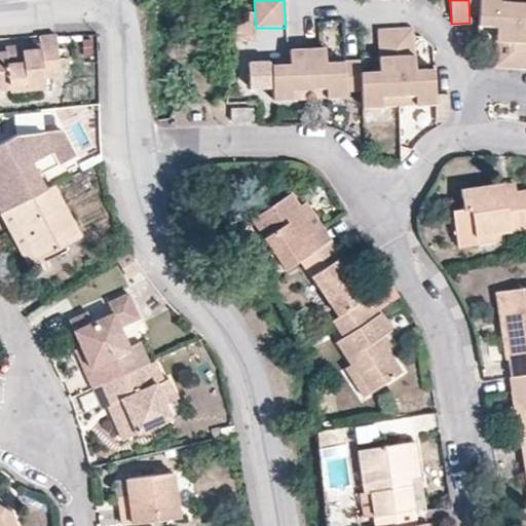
[(495,68),(514,69),(517,0),(480,0),(479,23),(479,26),(497,28),(495,59),(495,68)]
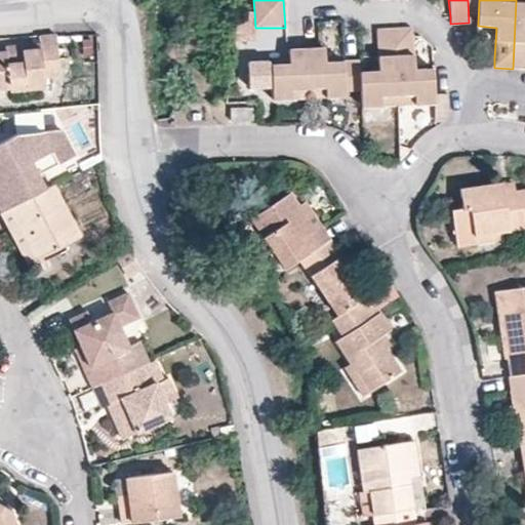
[(524,0),(516,0),(513,69),(524,70),(524,0)]
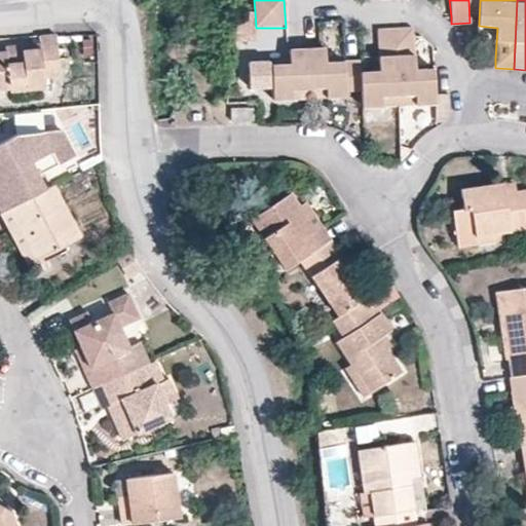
[(412,31),(395,32),(398,107),(435,105),(434,73),(434,70),(414,72),(412,31)]
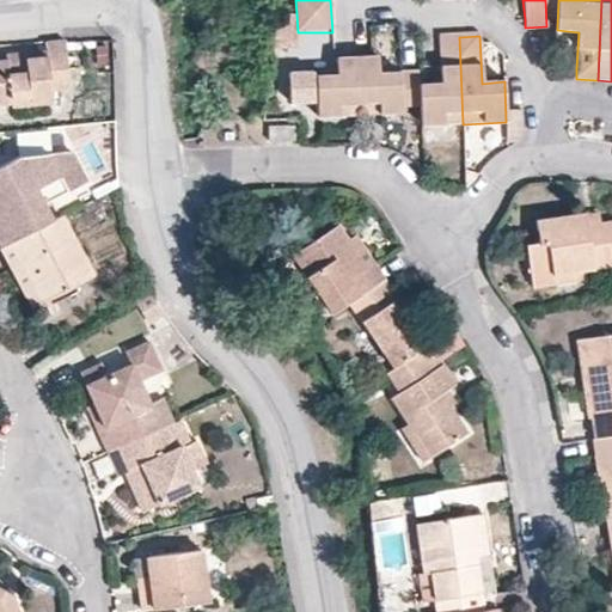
[(440,86),(420,87),(420,109),(420,127),(463,124),(459,37),(438,37),(440,86)]
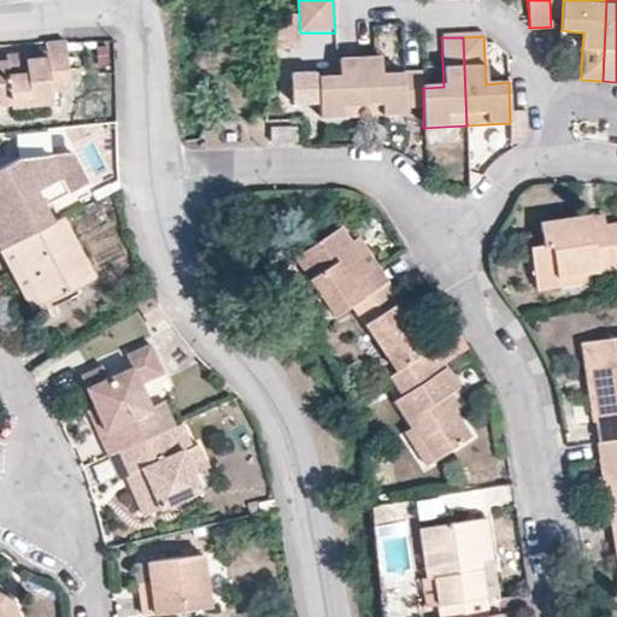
[(50,104),(48,89),(69,88),(65,40),(43,43),(45,51),(24,52),(24,59),(7,60),(0,60),(0,105),(10,104),(11,107),(50,104)]
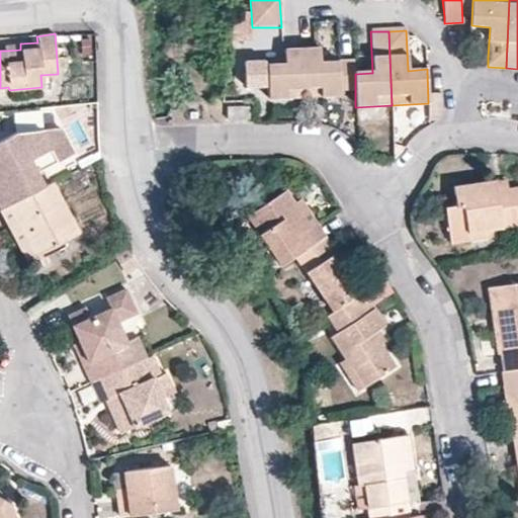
[(303,51),(284,52),(284,67),(266,67),(268,101),(305,100),(303,51)]
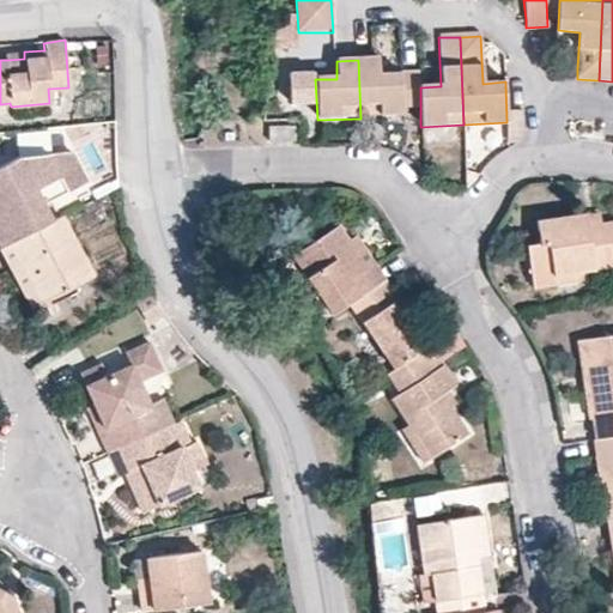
[(378,60),(358,60),(360,119),(398,116),(398,110),(420,109),(420,87),(419,76),(380,76),(378,60)]
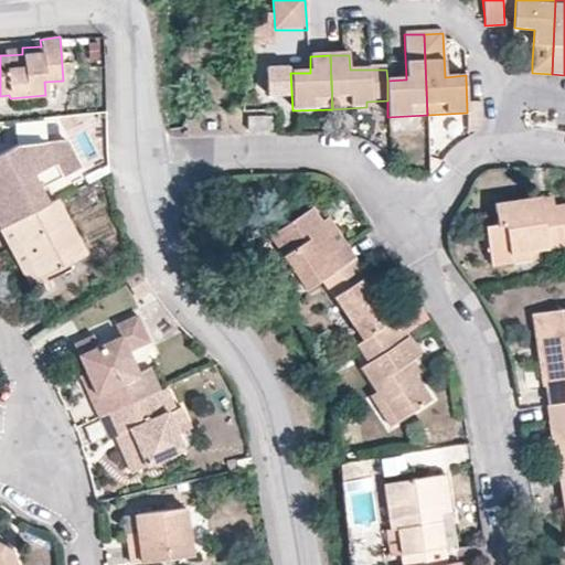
[(251,117),(251,128),(270,128),(270,117),(251,117)]
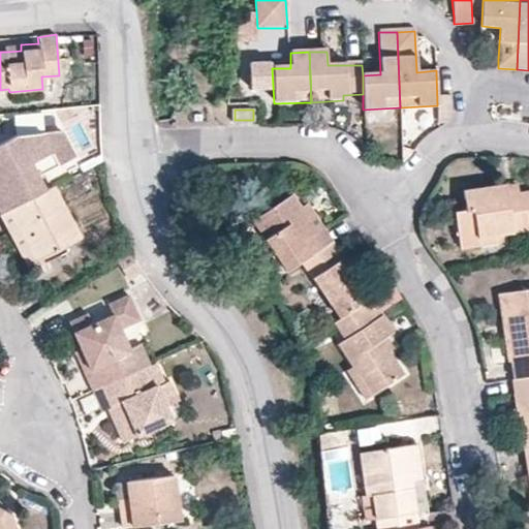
[(51,162),(60,147),(53,131),(41,132),(51,150),(31,160),(35,169),(51,162)]
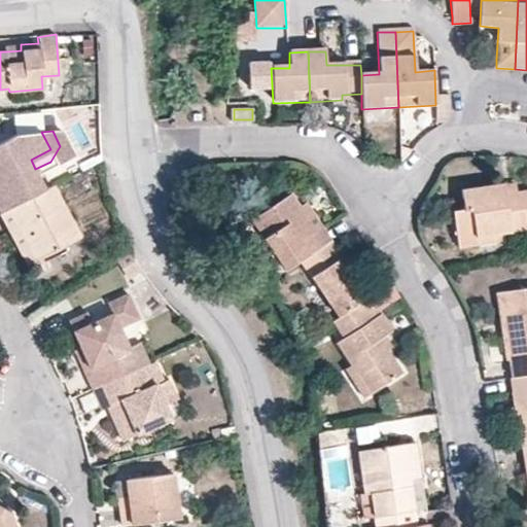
[(0,140),(0,143),(4,150),(0,152),(0,210),(0,211),(45,187),(35,169),(31,160),(50,149),(41,132),(15,133),(0,140)]
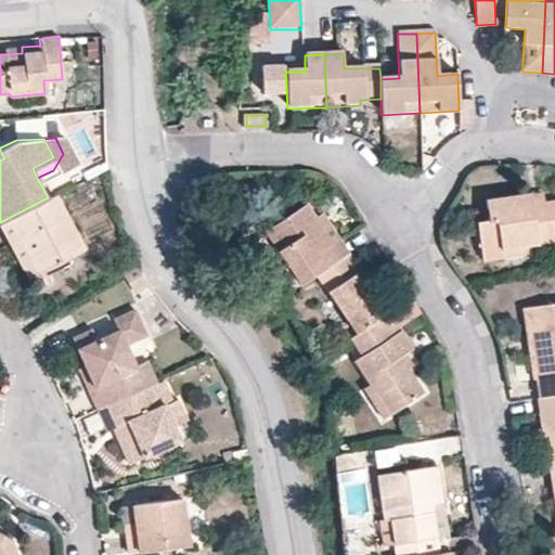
[(54,194),(48,197),(0,222),(10,239),(21,233),(41,272),(69,257),(84,250),(54,194)]
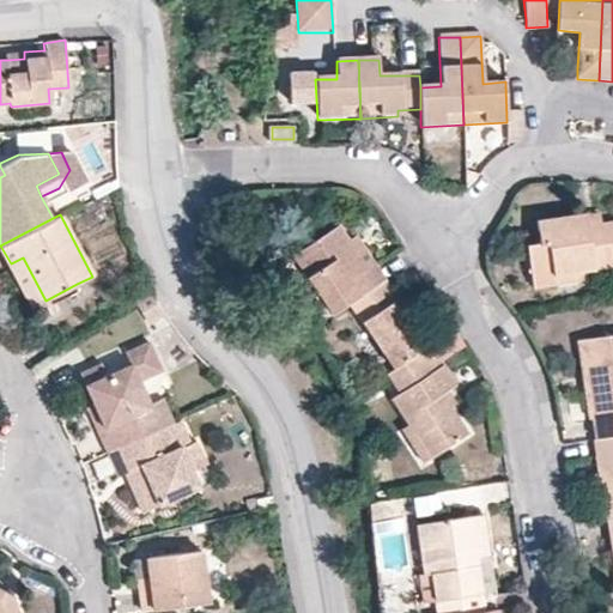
[(612,223),(601,225),(589,226),(587,218),(586,214),(540,220),(542,243),(527,244),(533,290),(559,285),(558,275),(583,272),(612,266),(612,249),(612,243),(612,242),(612,223)]
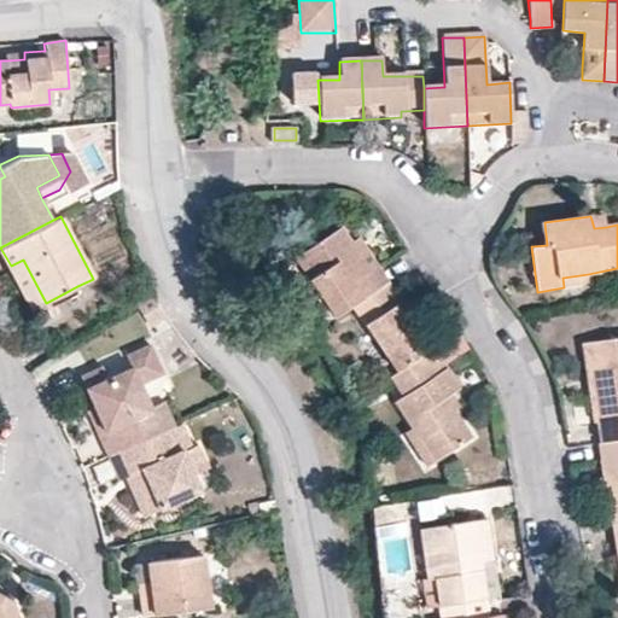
[(606,227),(605,217),(592,220),(594,228),(606,227)]
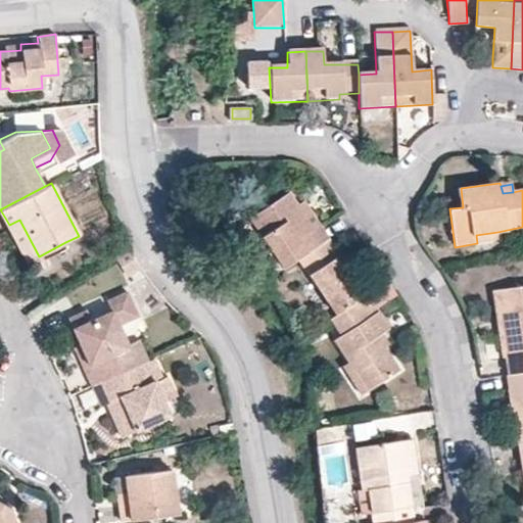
[(321,225),(315,228),(299,204),(291,192),(252,217),(283,263),(287,269),(331,239),(321,225)]
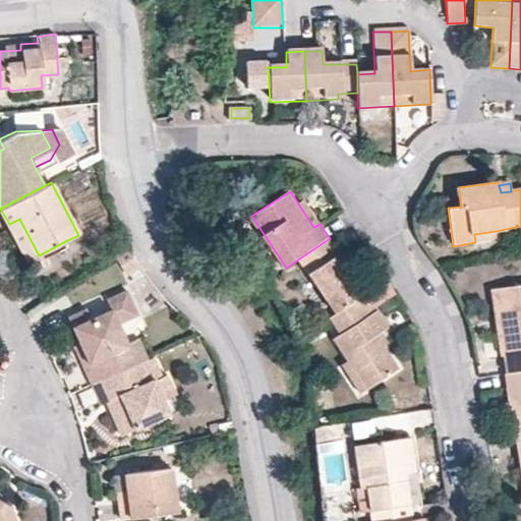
[(313,227),(320,224),(303,199),(298,204),(313,227)]
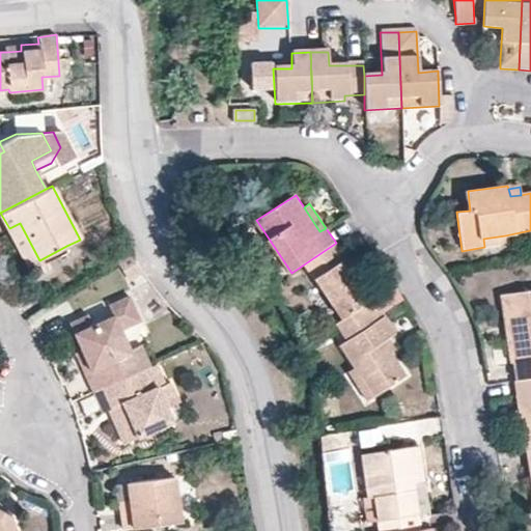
[(20,223),(9,228),(29,266),(39,260),(20,223)]
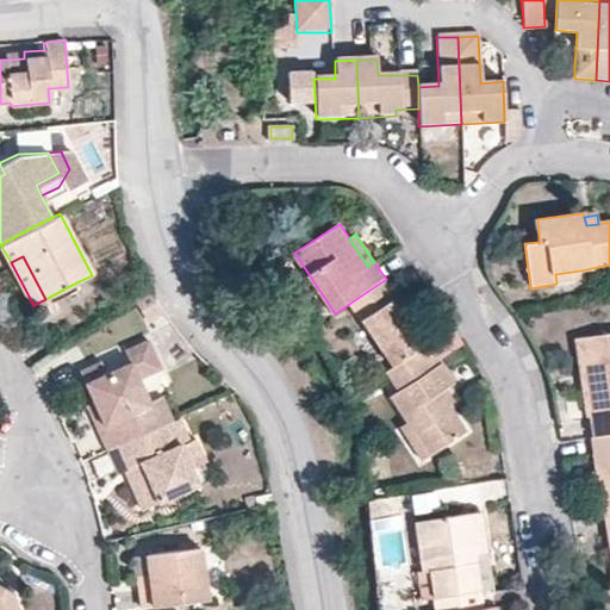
[(555,274),(556,284),(582,281),(580,271),(555,274)]
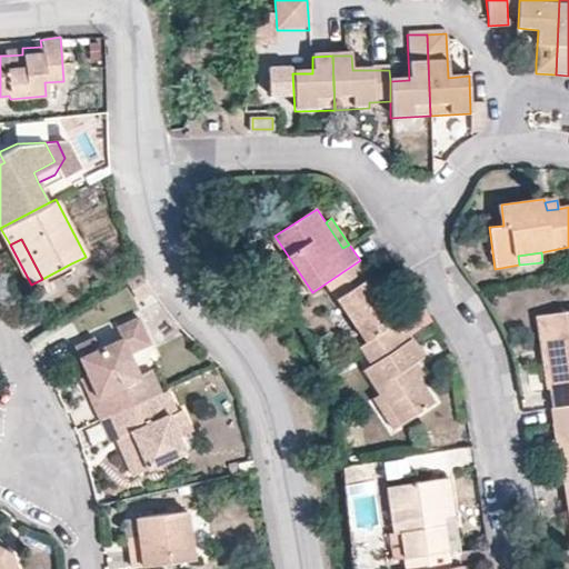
[(42,279),(46,286),(73,270),(71,263),(42,279)]
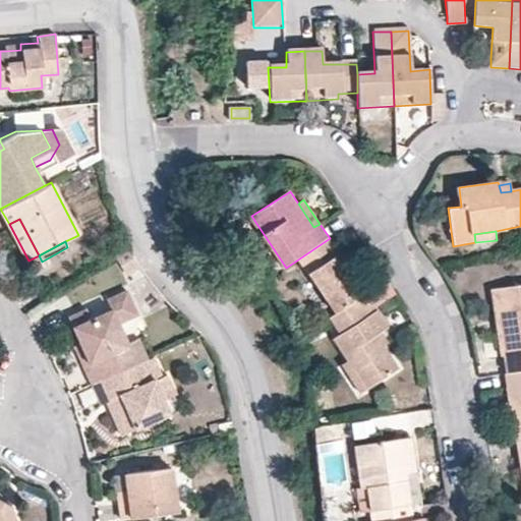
[(336,255),(311,273),(337,313),(362,297),(336,255)]
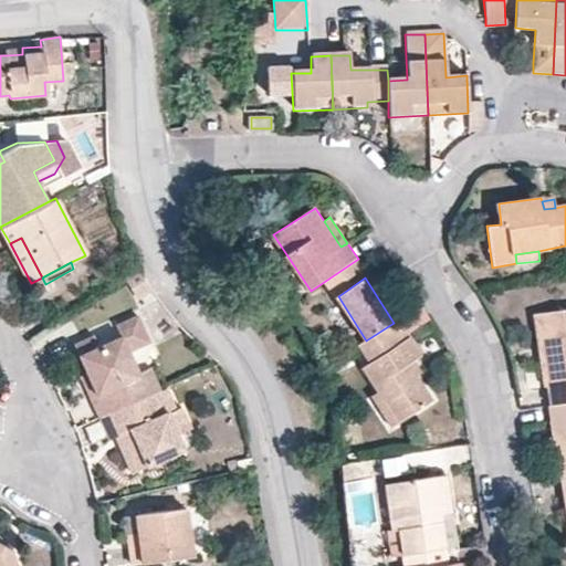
[(565,311),(534,316),(544,386),(548,387),(549,406),(565,404),(565,311)]
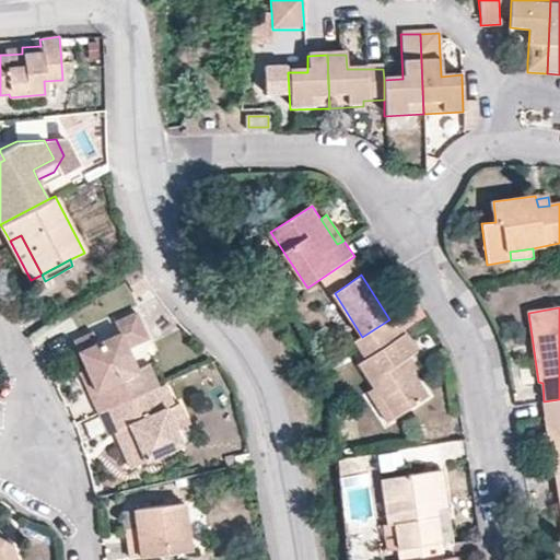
[(146,391),(136,368),(127,348),(148,338),(136,312),(115,322),(119,333),(98,342),(94,331),(73,340),(85,369),(94,389),(90,392),(98,412),(146,391)]
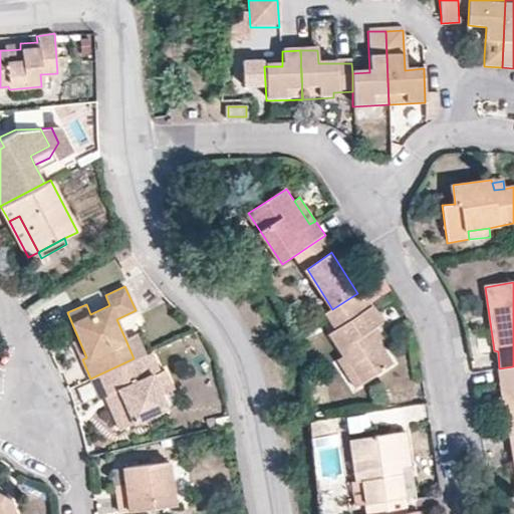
[(105,295),(103,290),(84,299),(86,304),(90,314),(109,305),(105,295)]
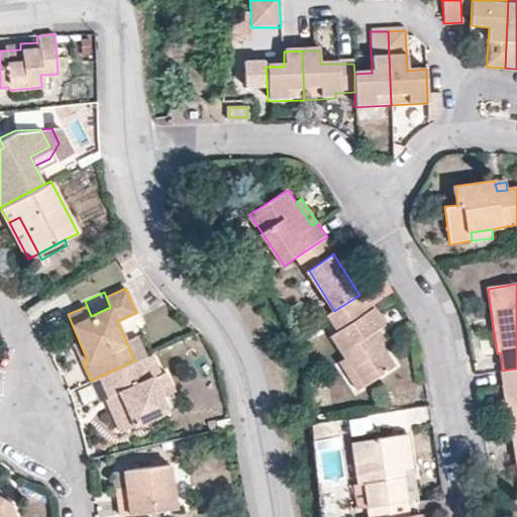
[(366,292),(359,295),(334,311),(329,315),(340,331),(334,334),(349,357),(368,384),(399,364),(378,330),(387,325),(366,292)]
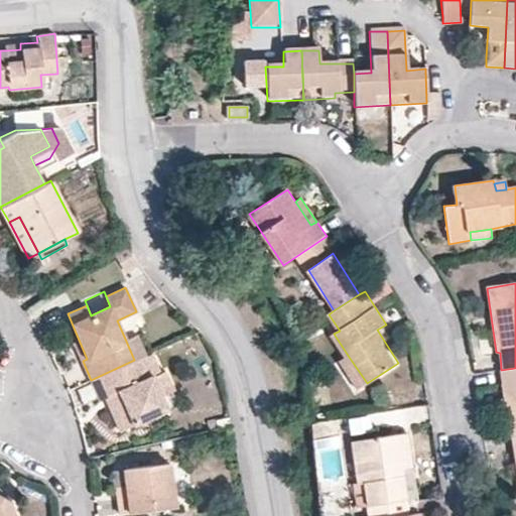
[(136,334),(125,339),(134,360),(146,355),(136,334)]
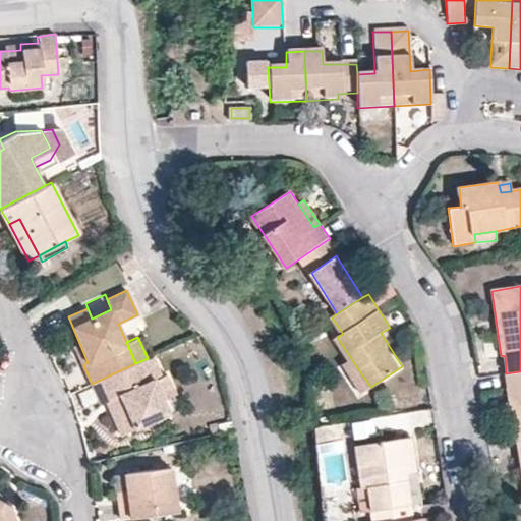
[(79,343),(74,345),(83,364),(88,362),(79,343)]
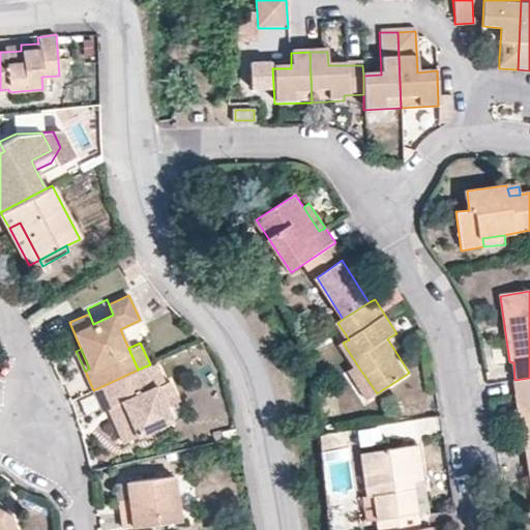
[(122,443),(172,420),(166,406),(158,387),(164,384),(155,362),(150,364),(138,370),(93,390),(104,412),(109,410),(122,443)]
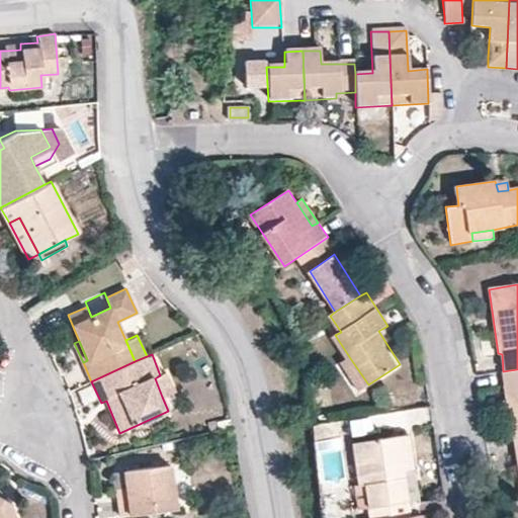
[(350,358),(343,362),(362,389),(368,384),(350,358)]
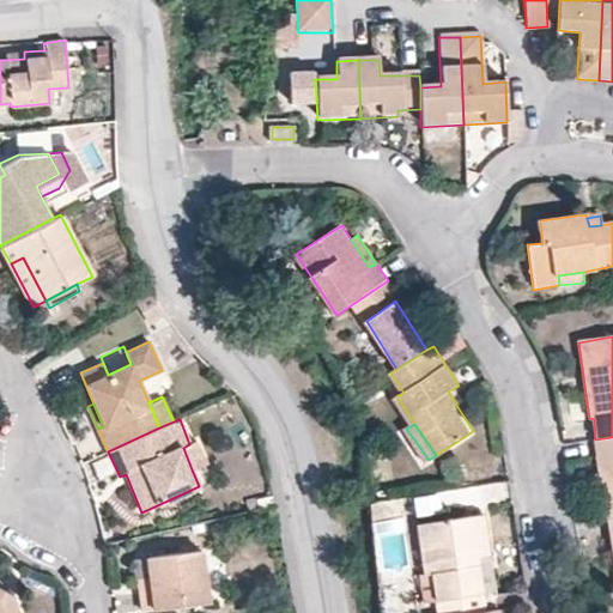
[(612,437),(595,439),(593,441),(604,520),(607,520),(612,517),(612,437)]
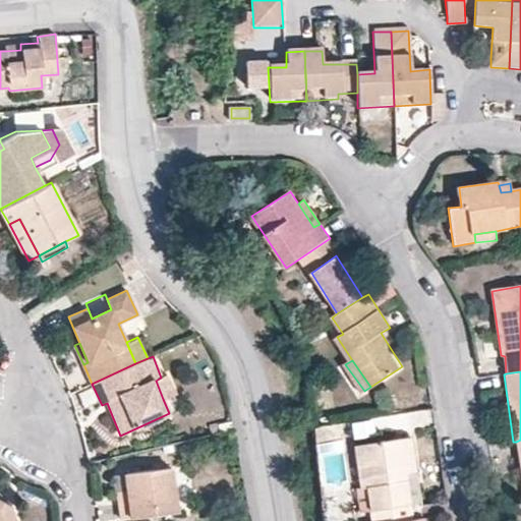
[(161,378),(156,381),(163,399),(176,394),(168,374),(161,378)]
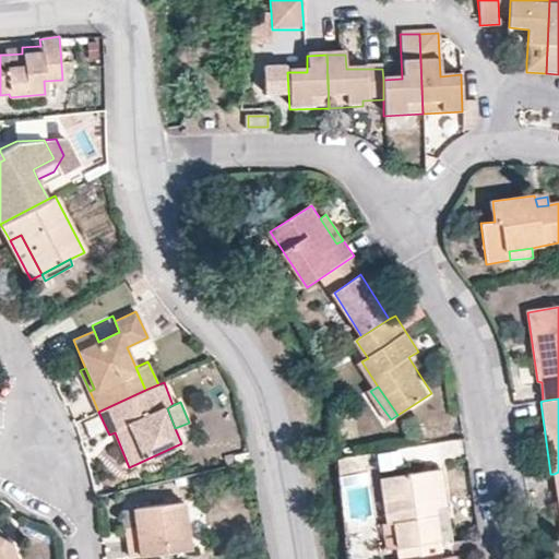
[(115,432),(109,435),(125,470),(129,467),(115,432)]
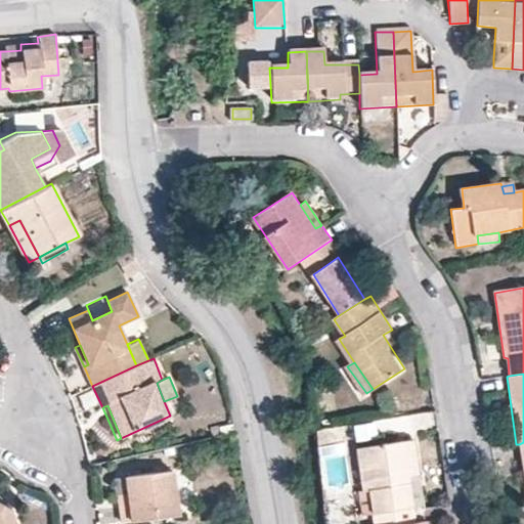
[(374,523),(407,523),(416,523),(408,478),(418,476),(412,440),(357,448),(364,493),(368,493),(373,516),(374,523)]
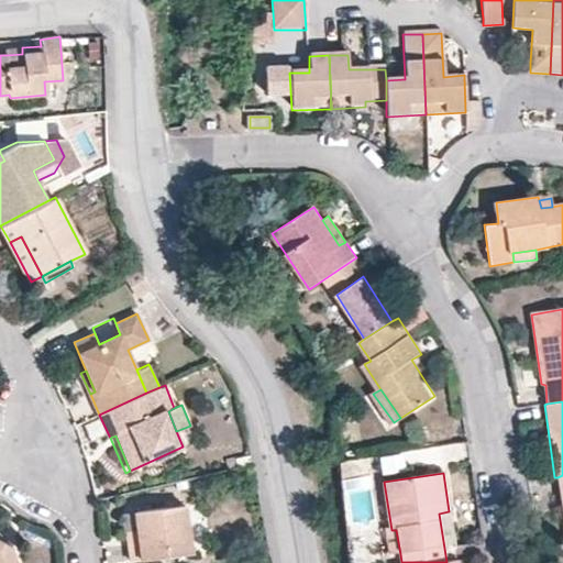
[(133,558),(192,552),(187,501),(139,507),(142,537),(132,539),(133,558)]
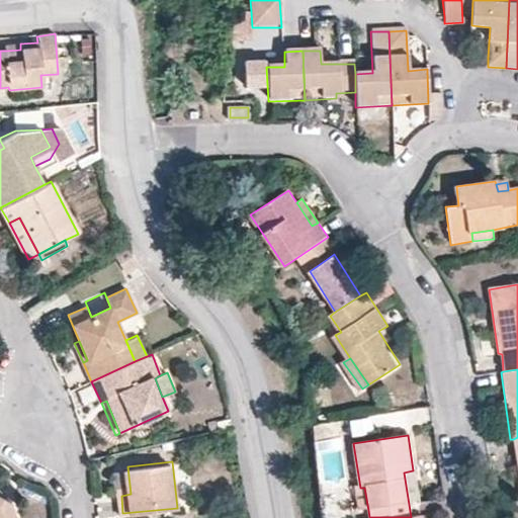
[(127,466),(117,467),(121,496),(131,494),(127,466)]
